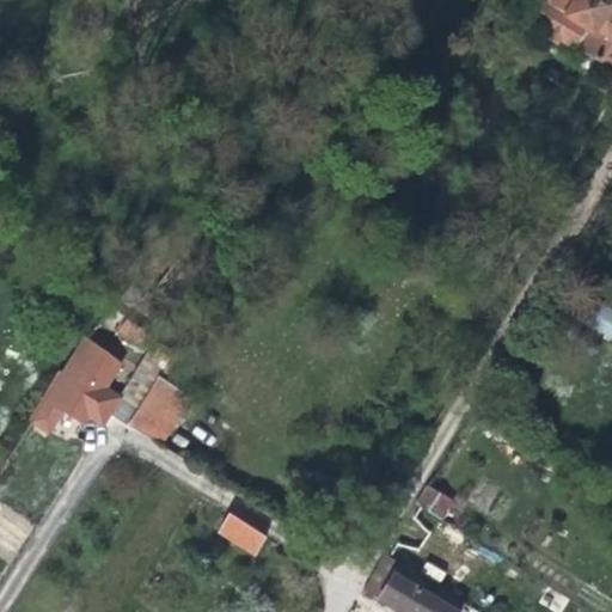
[(545,0),(532,24),(611,71),(611,8),(598,0),(545,0)]
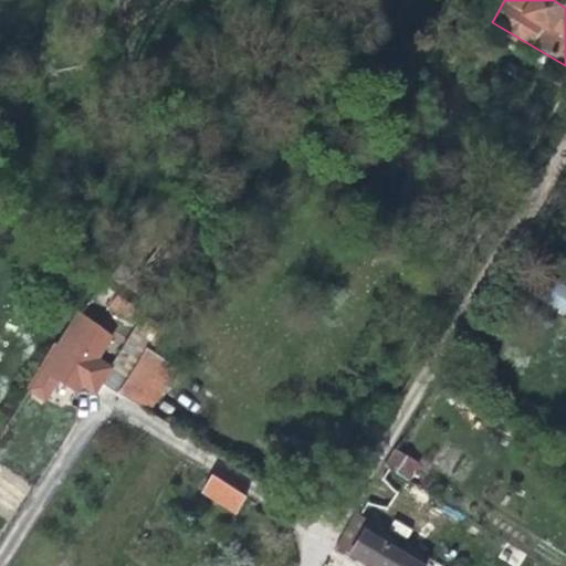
[(565,285),(559,281),(545,300),(565,315),(565,285)]
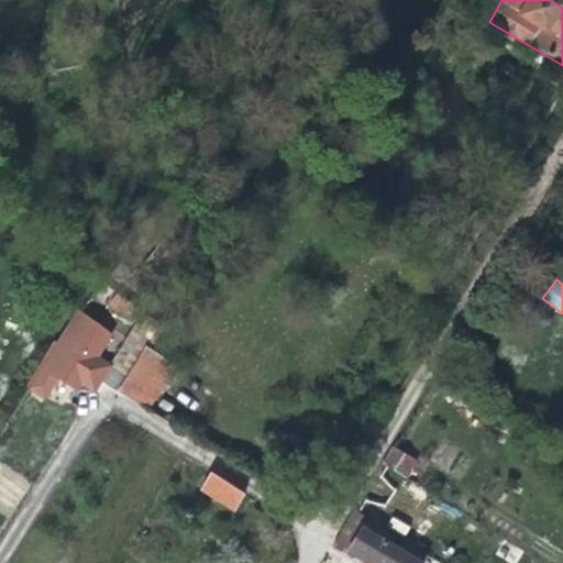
[(156,353),(190,308),(176,298),(157,326),(116,390),(147,410),(176,366),(156,353)]
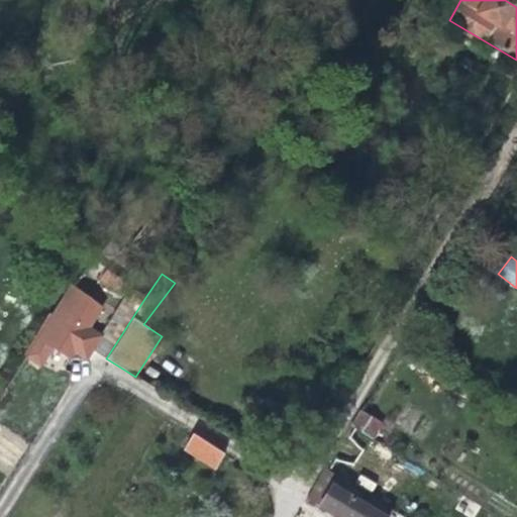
[(82,358),(86,358),(92,349),(81,341),(105,302),(90,292),(81,305),(77,302),(63,323),(61,321),(54,316),(24,359),(39,370),(52,350),(69,362),(74,353),(82,358)]
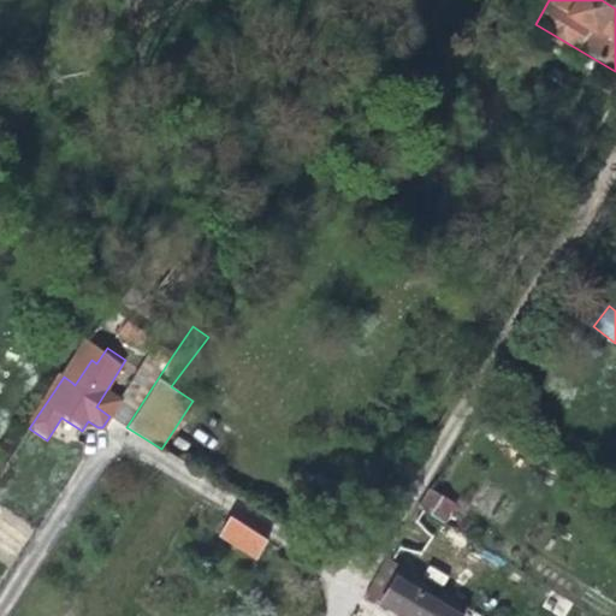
[(434,479),(418,505),(445,522),(448,523),(463,497),(434,479)]
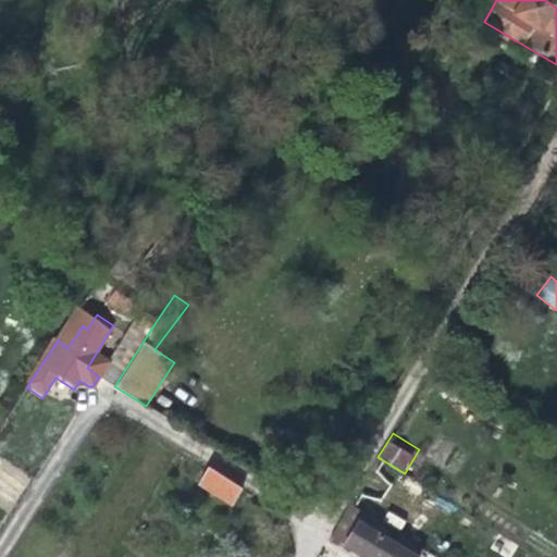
[(405,473),(403,472),(378,457),(372,467),(387,477),(381,487),(375,496),(422,525),(434,506),(416,494),(422,484),(405,473)]
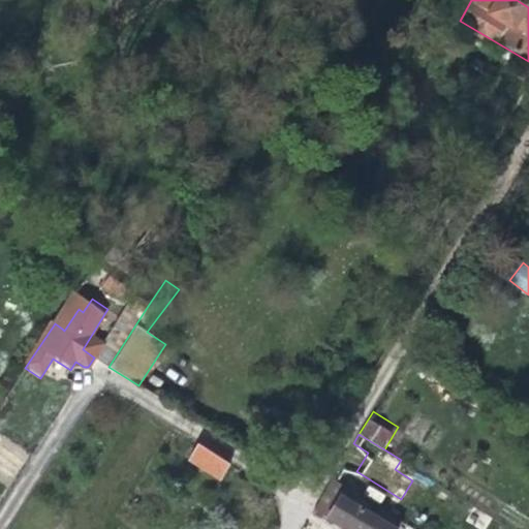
[(219,483),(229,466),(196,444),(186,461),(219,483)]
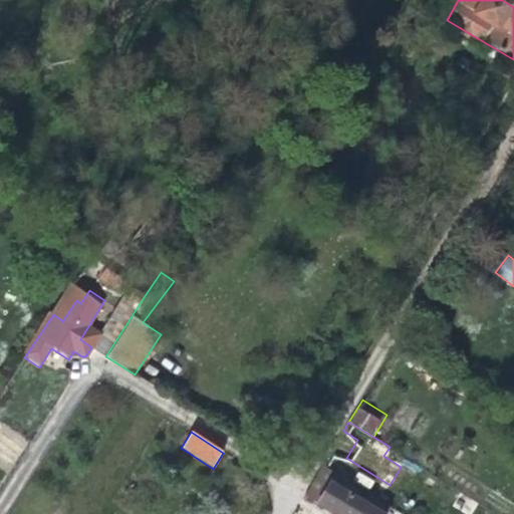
[(386,513),(391,507),(323,466),(304,496),(325,510),(331,513),(386,513)]
